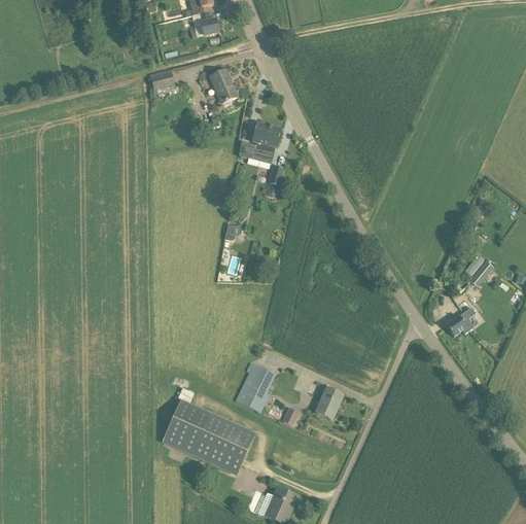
[(185,15),(193,13),(198,12),(208,10),(207,5),(212,4),(211,0),(188,0),(191,9),(185,10),(184,12),(185,15)]
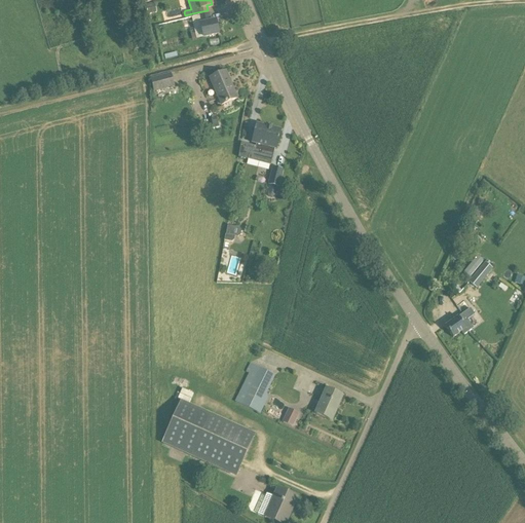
[(148,12),(156,10),(154,1),(146,3),(148,12)]
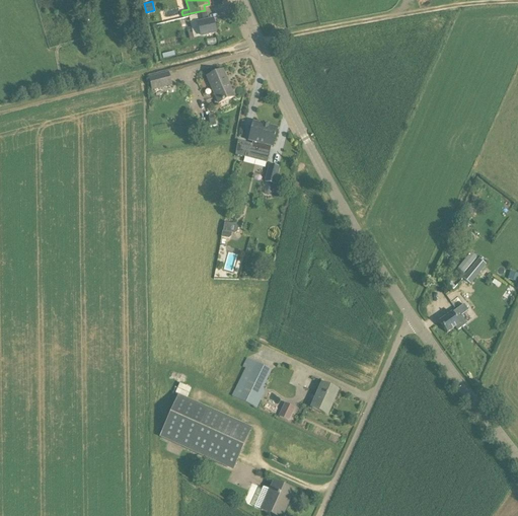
[(183,16),(189,38),(215,31),(212,18),(207,19),(205,10),(195,12),(190,13),(182,15),(182,16),(183,16)]
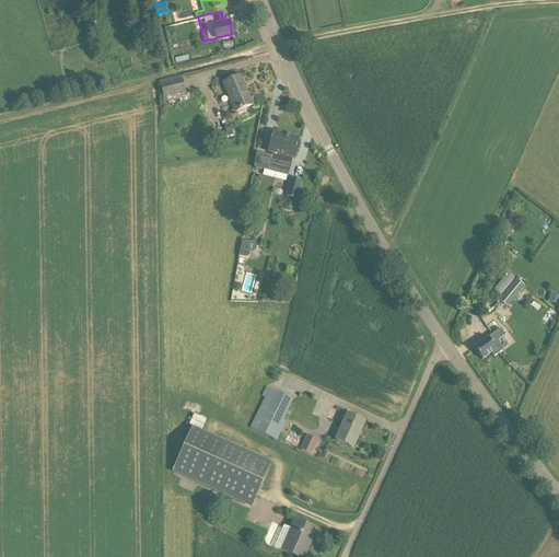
[(234,109),(242,106),(252,102),(239,73),(222,81),(234,109)]
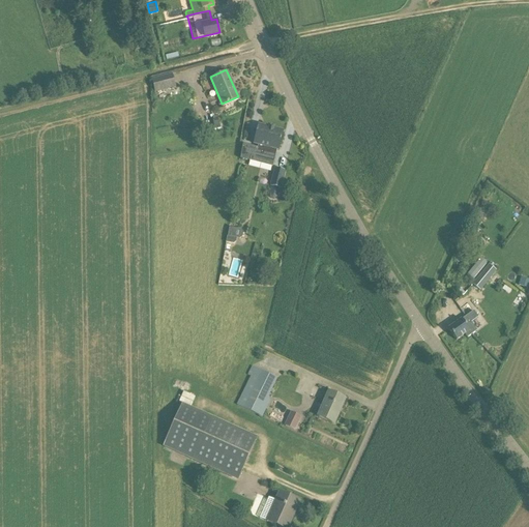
[(154,91),(175,85),(172,71),(151,78),(154,91)]
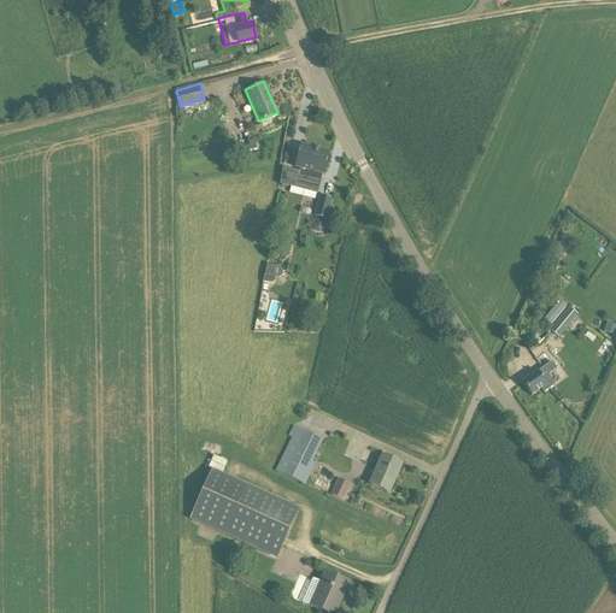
[(300,143),(295,164),(294,166),(299,168),(299,170),(282,165),(279,182),(289,184),(291,180),(317,187),(321,171),(323,172),(328,151),(300,143)]
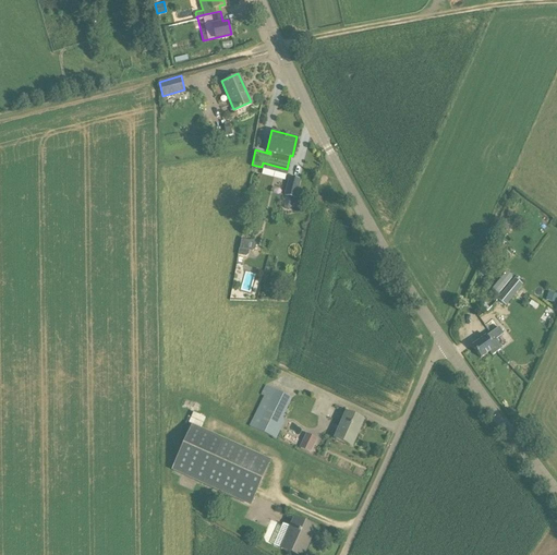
[(294,196),(299,178),(289,176),(285,193),(294,196)]
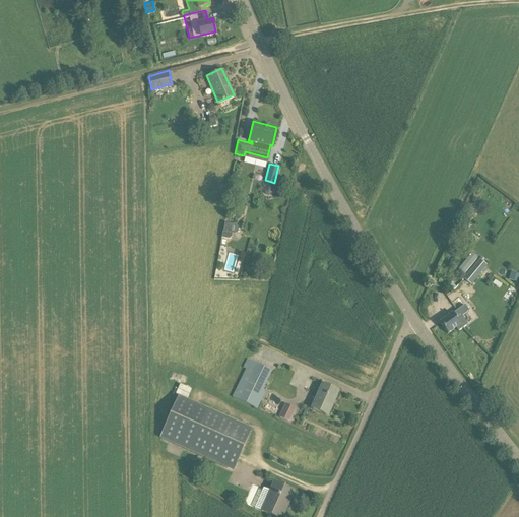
[(477,205),(470,202),(467,210),(473,213),(477,205)]
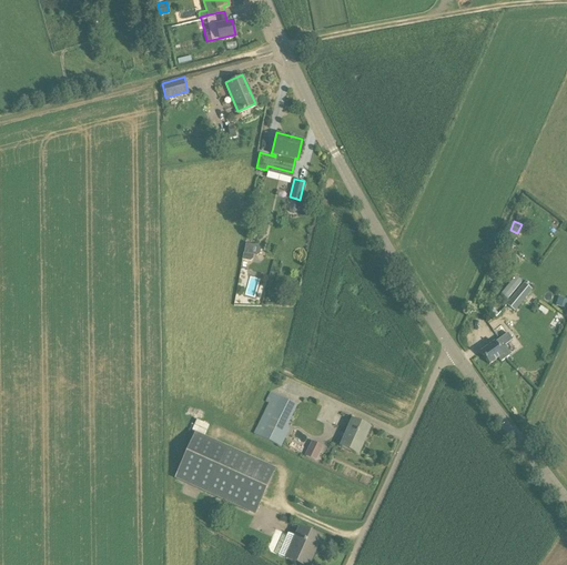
[(257,244),(244,241),(243,251),(242,250),(241,258),(250,259),(252,258),(253,253),(256,253),(259,251),(260,248),(257,244)]
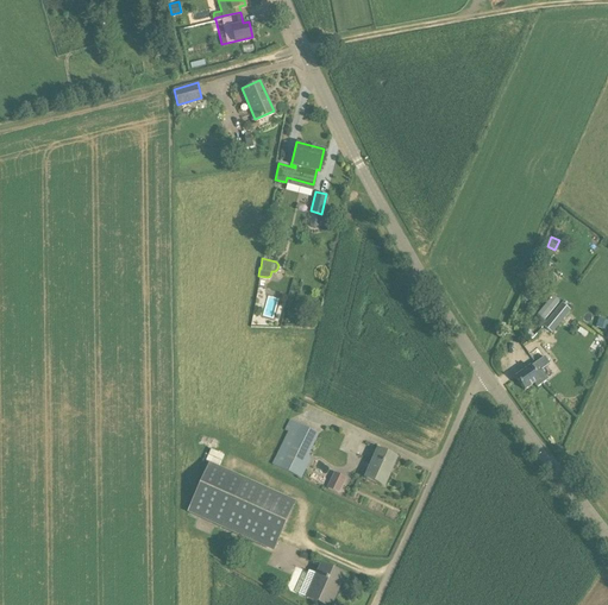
[(541,320),(558,300),(552,294),(534,315),(541,320)]
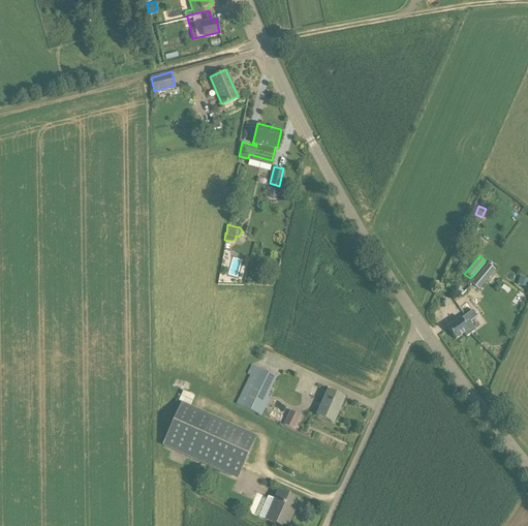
[(484,266),(473,280),(480,286),(494,269),(490,266),(488,269),(484,266)]
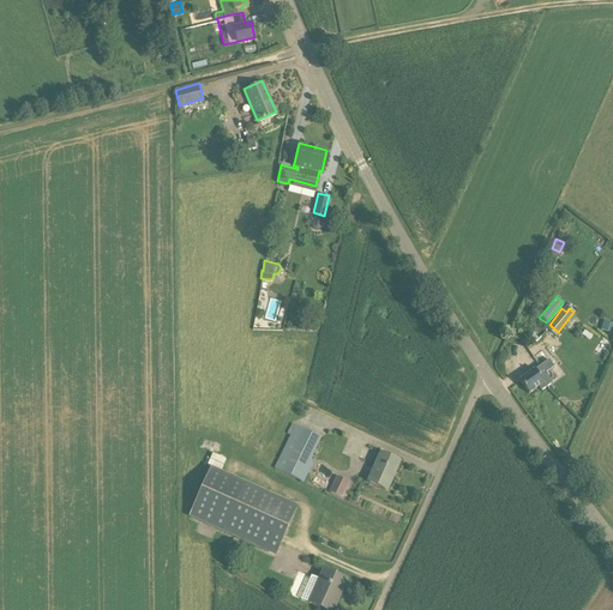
[(600,327),(612,331),(612,326),(612,321),(604,319),(600,327)]
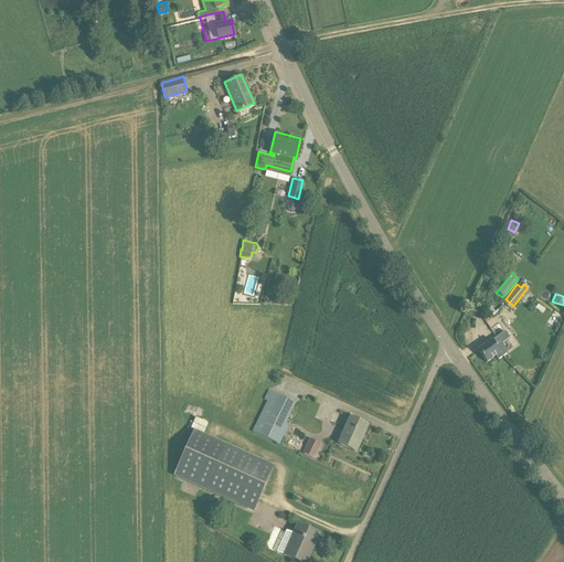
[(486,360),(499,350),(496,345),(502,340),(499,333),(486,342),(477,349),(486,360)]
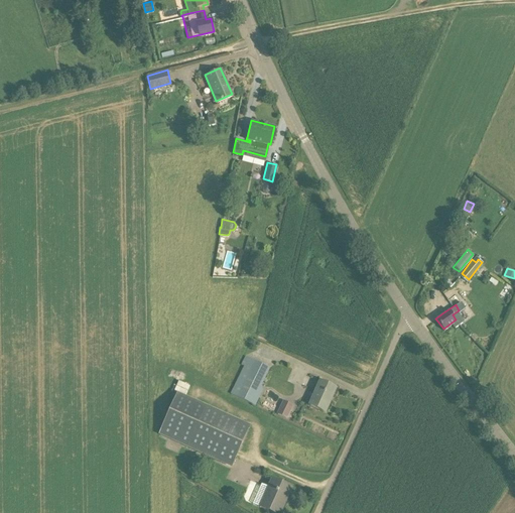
[(244,364),(230,392),(255,404),(263,387),(260,386),(269,367),(245,355),(241,363),(244,364)]
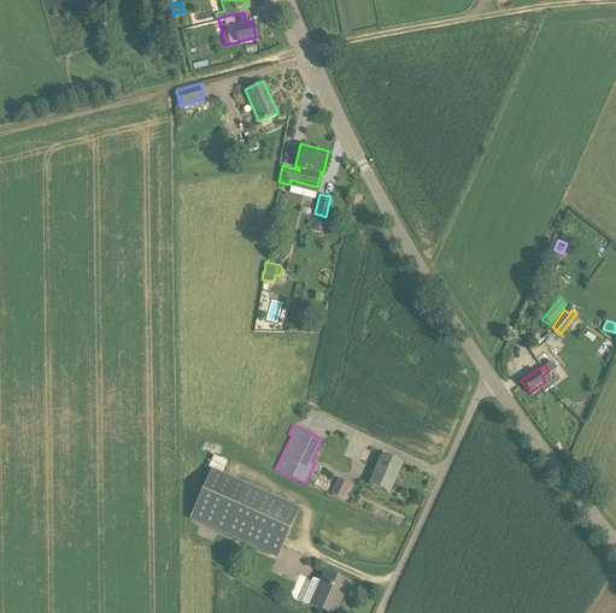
[(399,461),(388,457),(382,453),(369,482),(388,490),(393,478),(392,477),(399,461)]
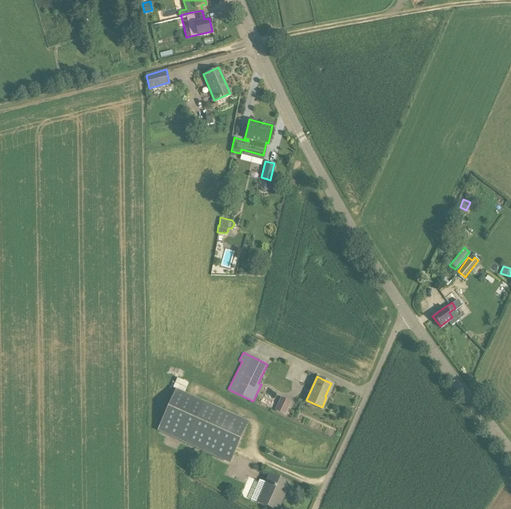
[(248,420),(175,387),(156,429),(229,462),(248,420)]
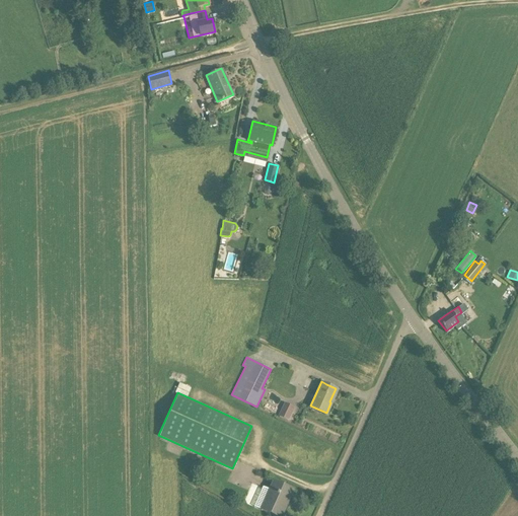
[(292,410),(282,404),(277,415),(288,420),(292,410)]
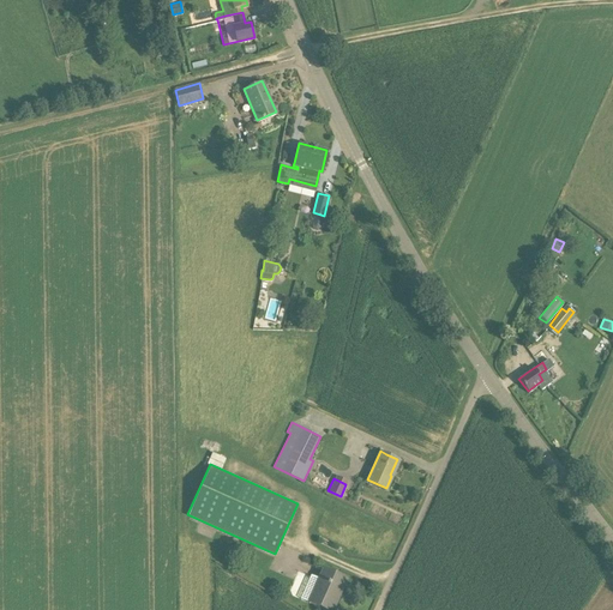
[(346,578),(335,573),(323,567),(318,578),(298,568),(289,586),(292,592),(307,599),(330,609),(338,595),(336,593),(338,589),(340,589),(346,578)]
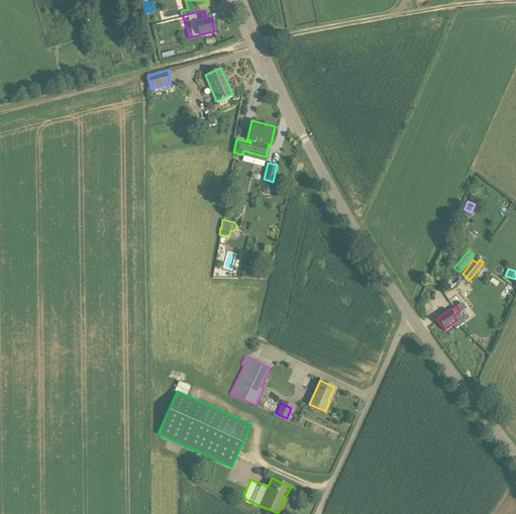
All buildings are outlined.
